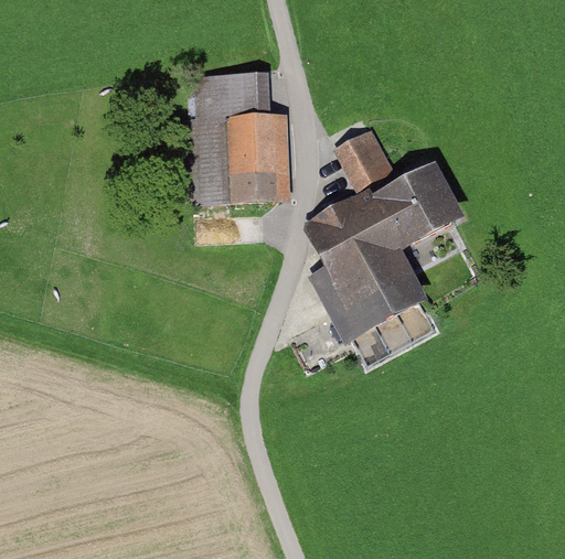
[(276,111),(275,73),(190,75),(194,212),(278,210),(278,199),(292,197),(289,110),(276,111)]
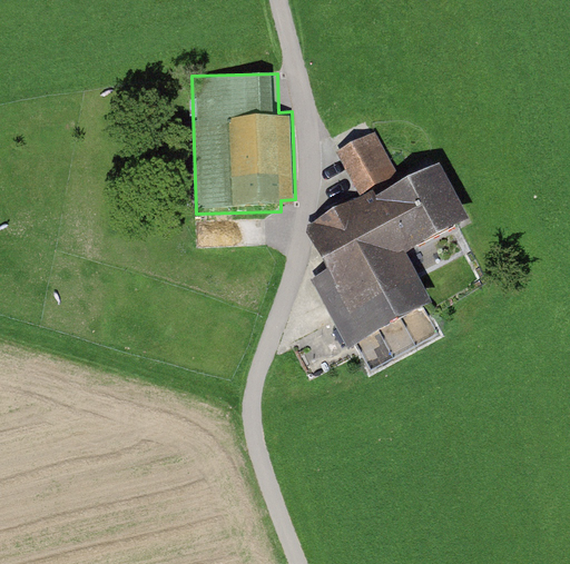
[(376,128),(337,148),(361,194),(372,188),(374,194),(403,179),(376,128)]
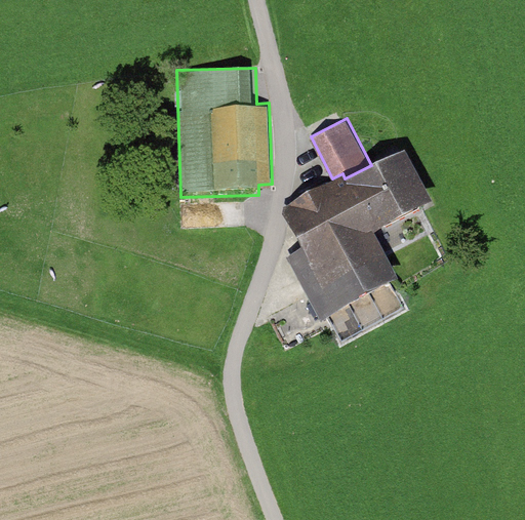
[(371,165),(345,178),(372,230),(433,198),(405,149),(371,165)]
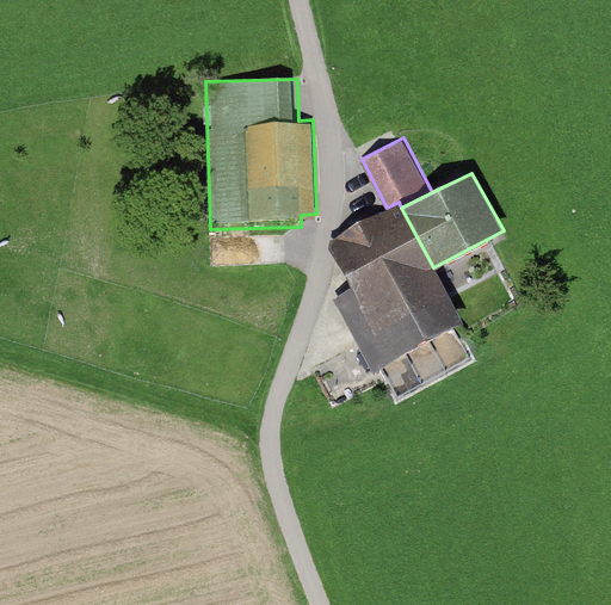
[(387,208),(325,240),(350,286),(389,362),(462,322),(433,267),(401,208),(399,202),(387,208)]
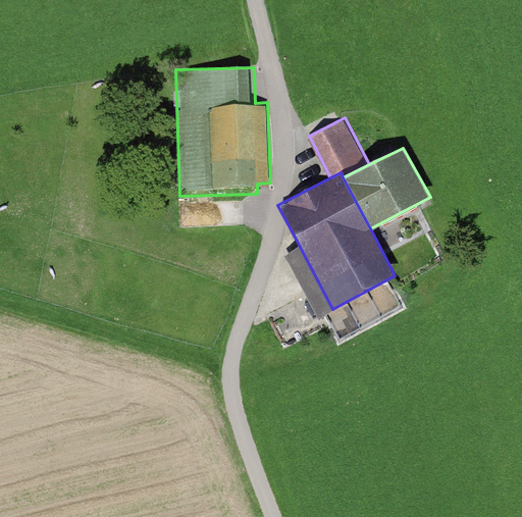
[(319,317),(332,309),(299,245),(284,253),(319,317)]
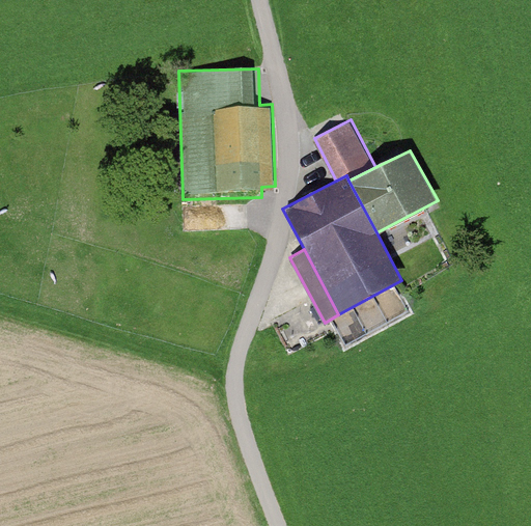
All buildings are outlined.
